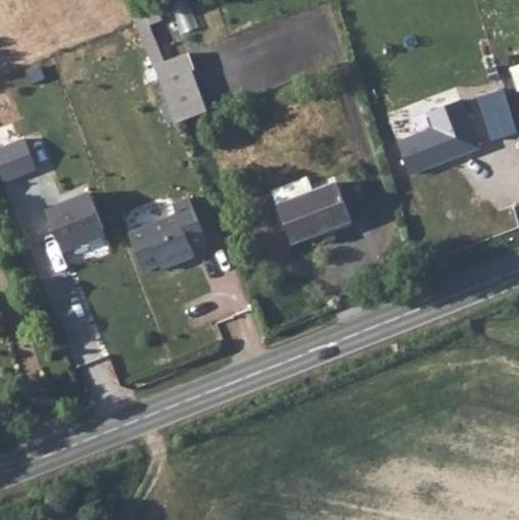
[(174,0),(166,3),(178,34),(195,28),(184,0),(174,0)]
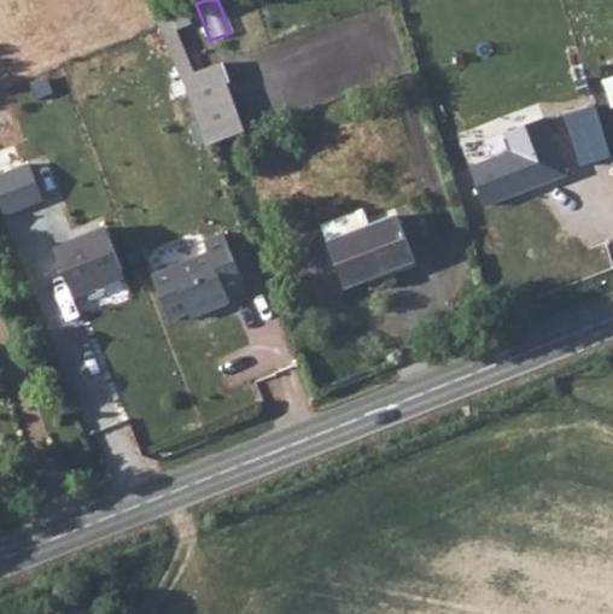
[(170,18),(157,23),(180,79),(194,72),(170,18)]
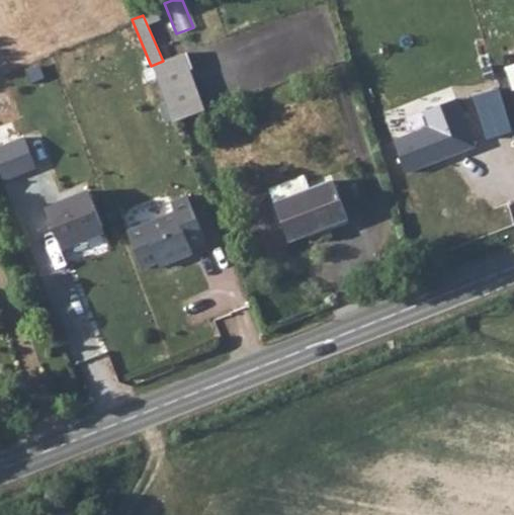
[(163,61),(151,66),(174,123),(204,109),(181,53),(163,61)]
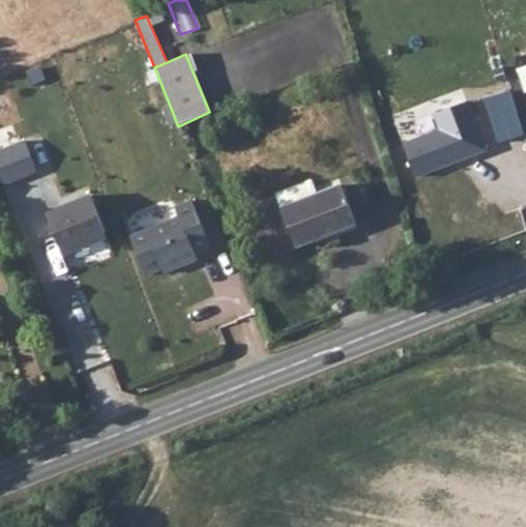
[(25,138),(0,147),(0,174),(3,182),(36,169),(25,138)]
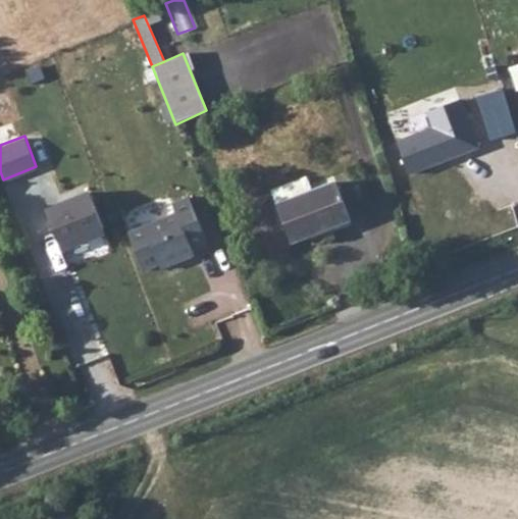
[(277,202),(291,243),(349,220),(335,182),(277,202)]
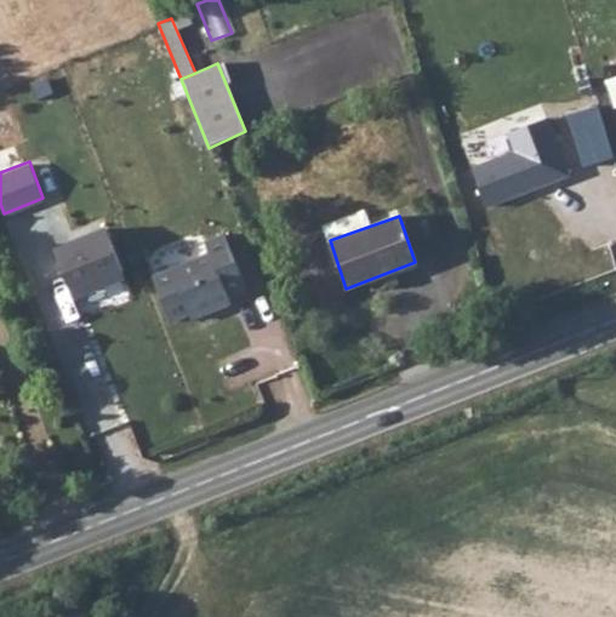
[(106,227),(53,246),(70,290),(123,269),(106,227)]
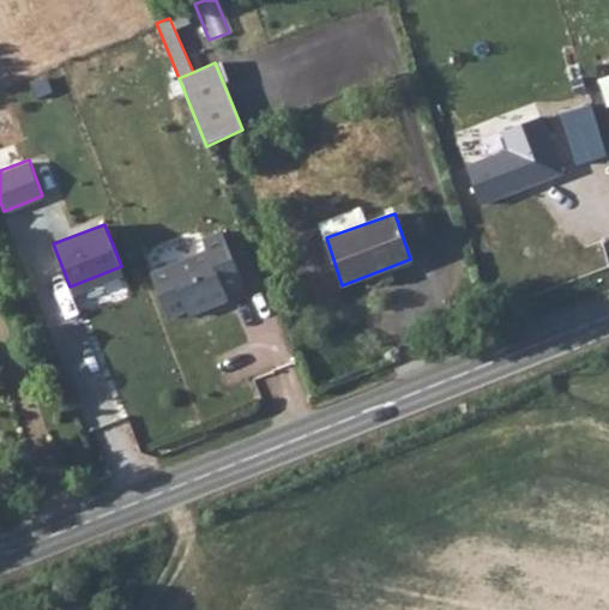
[(154,275),(172,319),(199,308),(202,313),(227,302),(227,297),(243,289),(222,233),(202,241),(206,253),(154,275)]
